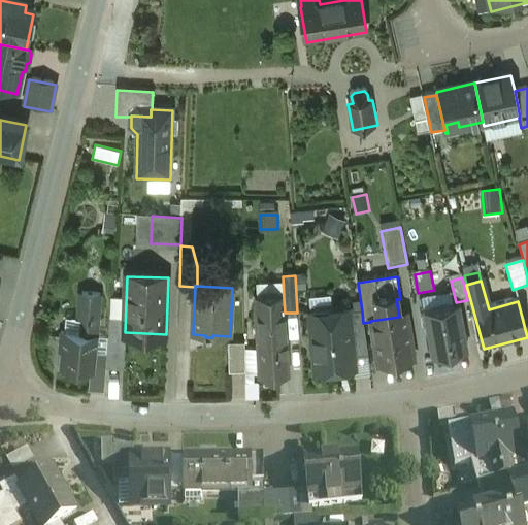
[(100,297),(84,296),(80,337),(97,338),(100,297)]
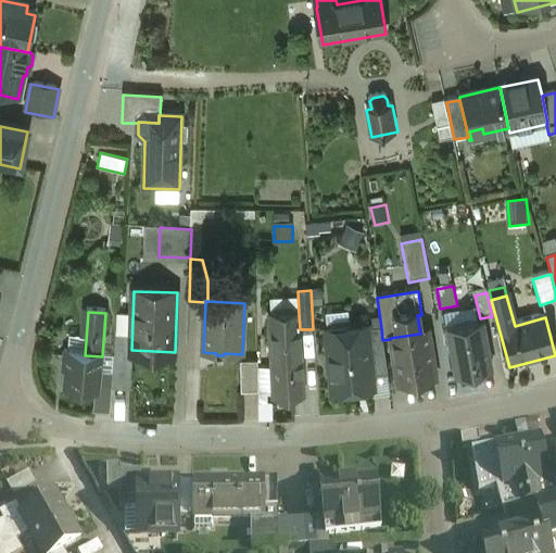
[(299,315),(268,317),(272,363),(303,361),(300,329),(299,315)]
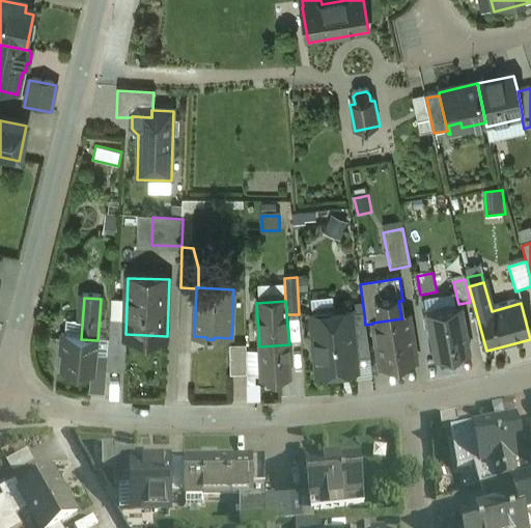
[(127,305),(112,304),(109,342),(127,343),(126,336),(126,334),(127,305)]
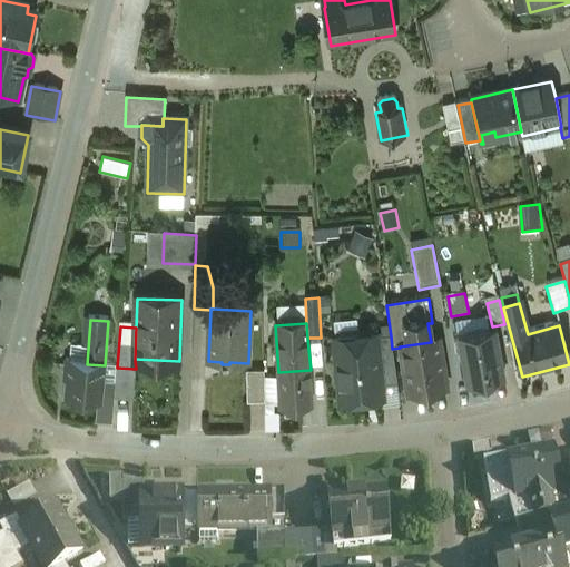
[(495,332),(460,338),(469,388),(503,382),(495,332)]
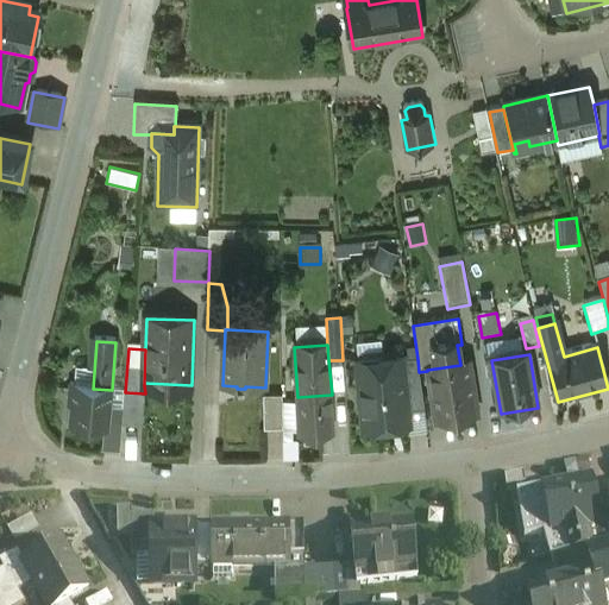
[(401,358),(356,364),(364,430),(409,424),(407,403),(401,361),(401,358)]
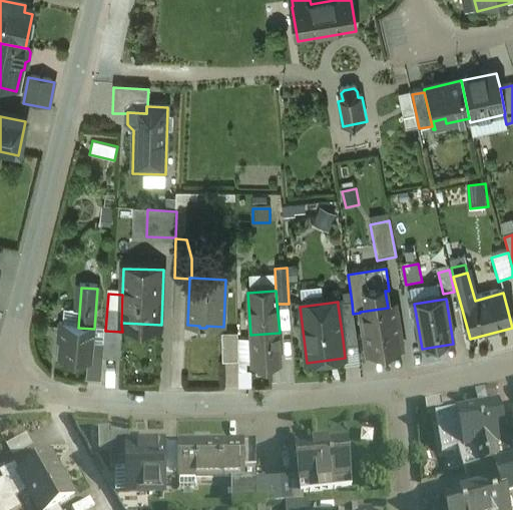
[(352,303),(338,305),(343,340),(356,338),(353,314),(352,303)]
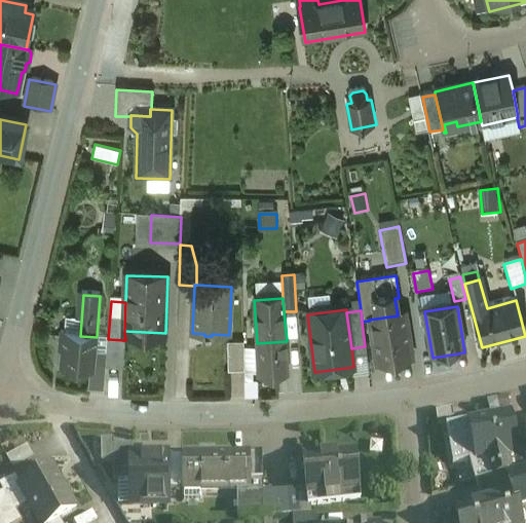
[(398,315),(369,320),(369,321),(376,366),(412,361),(405,314),(398,315)]
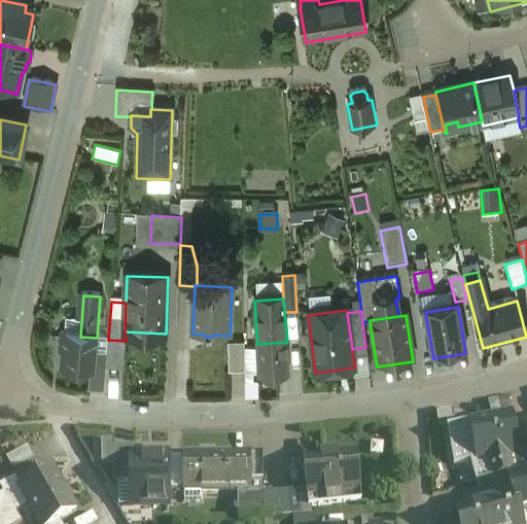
[(80,337),(62,335),(62,346),(64,346),(62,371),(94,374),(97,338),(80,337)]
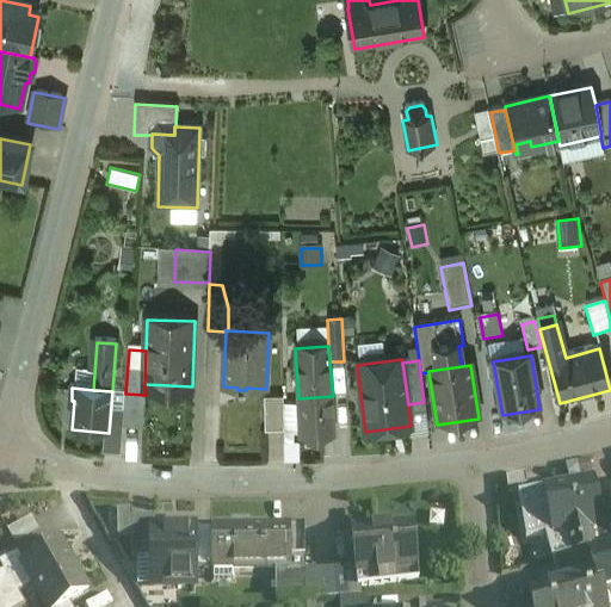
[(146,395),(125,394),(123,426),(143,428),(146,395)]
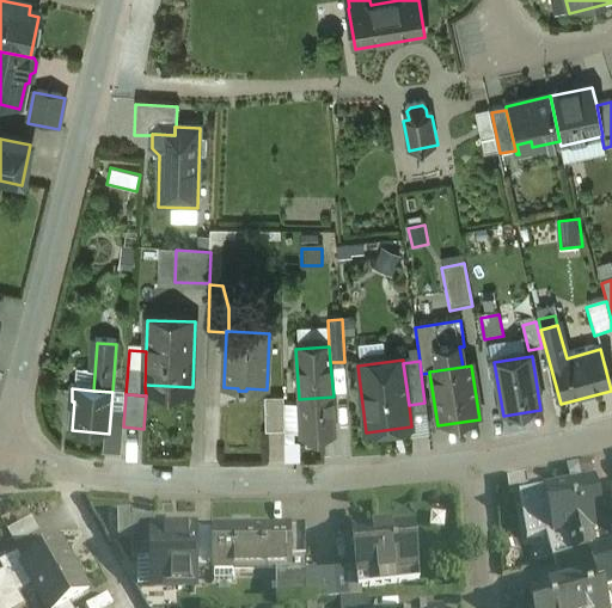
[(334,397),(299,399),(301,440),(336,437),(334,397)]
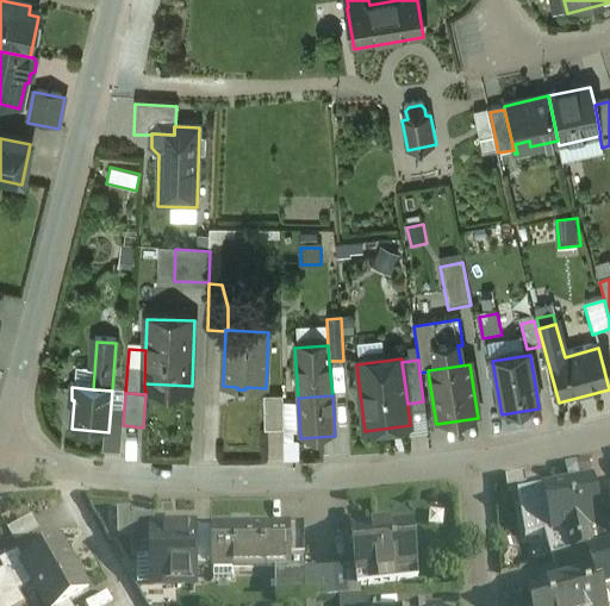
[(284,432),(282,398),(266,399),(266,432),(284,432)]
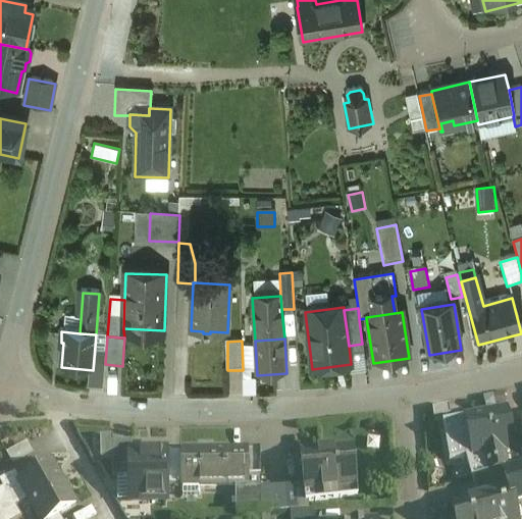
[(455,416),(453,405),(429,409),(431,421),(455,416)]
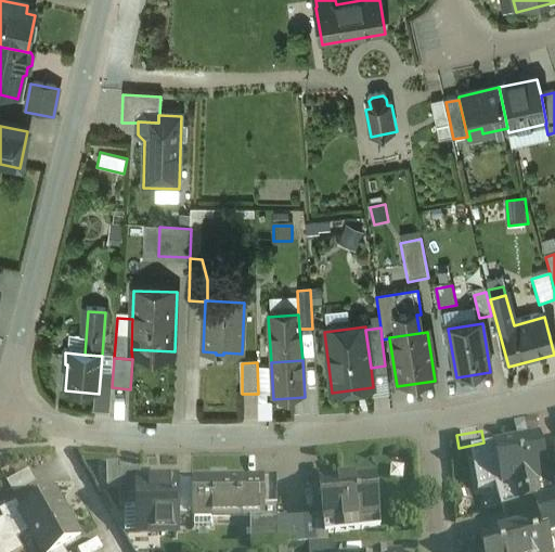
[(539,441),(516,446),(528,506),(554,499),(554,474),(554,475),(554,484),(547,486),(539,441)]
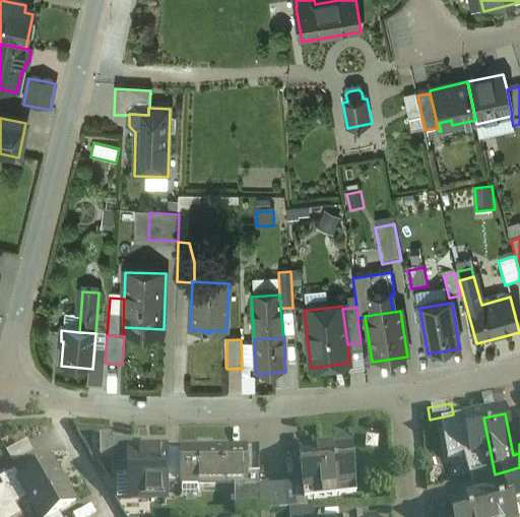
[(483,417),(483,416),(461,421),(440,425),(443,438),(444,445),(444,449),(446,457),(447,463),(463,460),(469,481),(495,474),(483,417)]
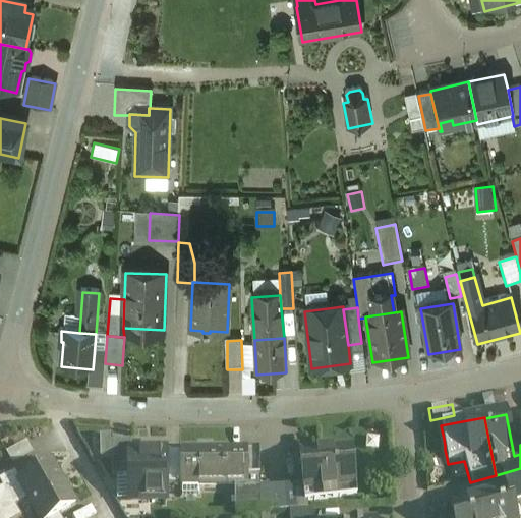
[(113,440),(101,440),(101,463),(112,463),(112,445),(113,445),(113,440)]
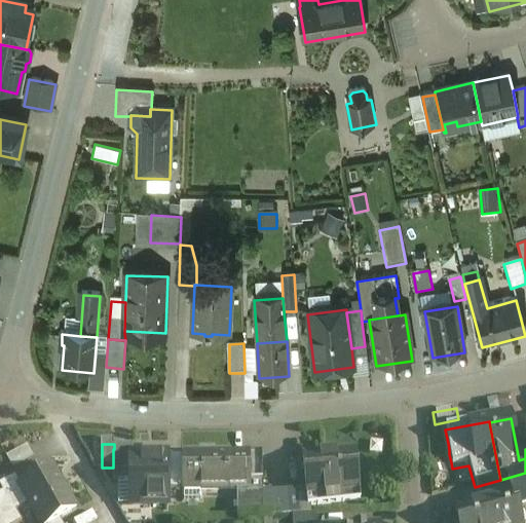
[(114,449),(113,449),(113,468),(113,485),(132,485),(132,453),(132,449),(114,449)]
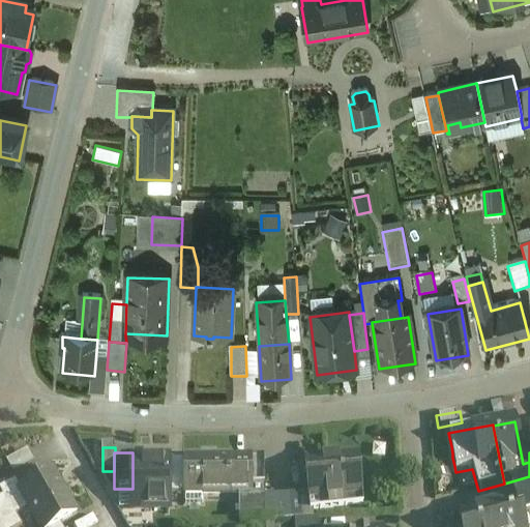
[(33,465),(27,455),(6,466),(12,476),(33,465)]
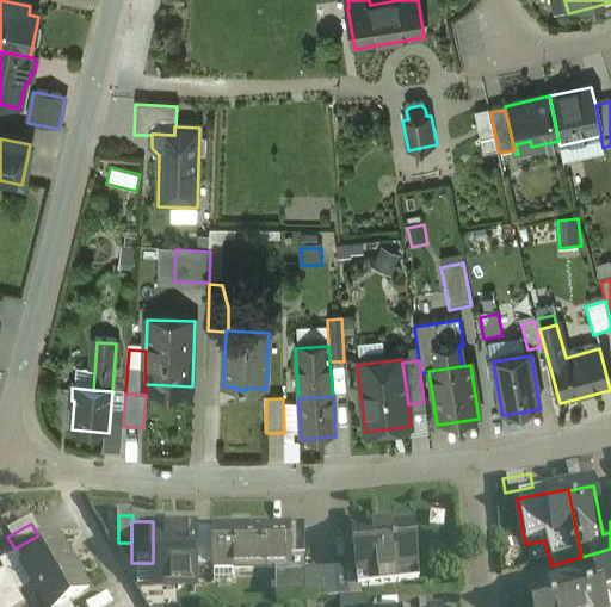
[(192,531),(162,531),(162,526),(153,526),(153,563),(153,592),(193,589),(193,574),(192,533),(192,531)]
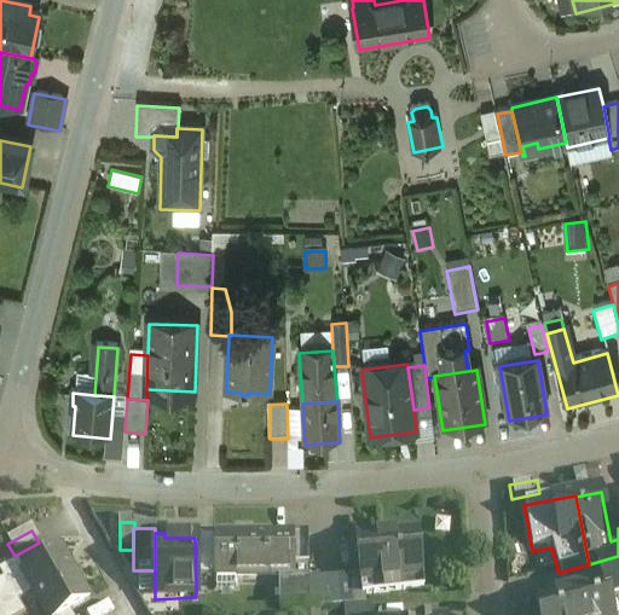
[(417,535),(357,541),(362,587),(372,586),(374,597),(423,592),(417,535)]
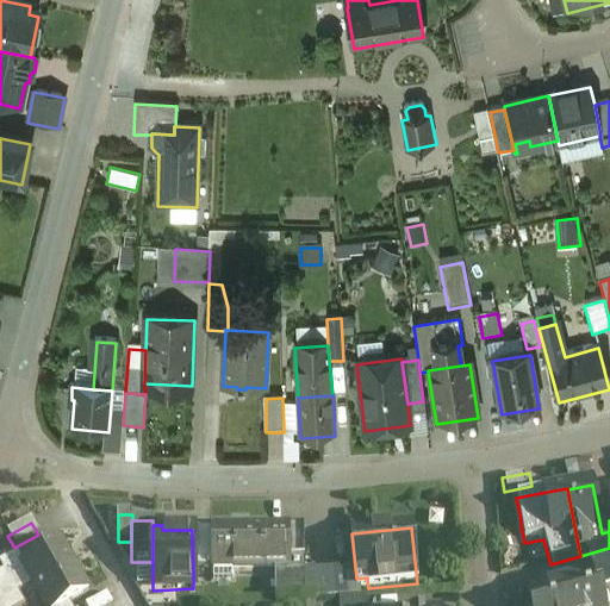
[(290,530),(210,532),(211,573),(212,573),(212,568),(232,568),(232,572),(279,570),(291,570),(291,561),(290,530)]
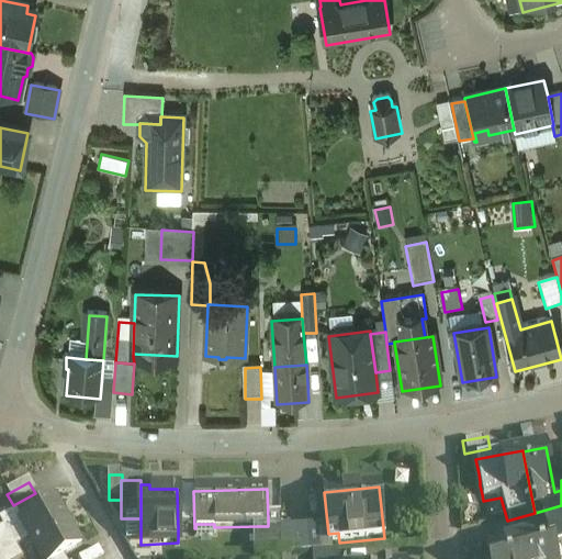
[(279,489),(267,489),(268,517),(280,516),(279,489)]
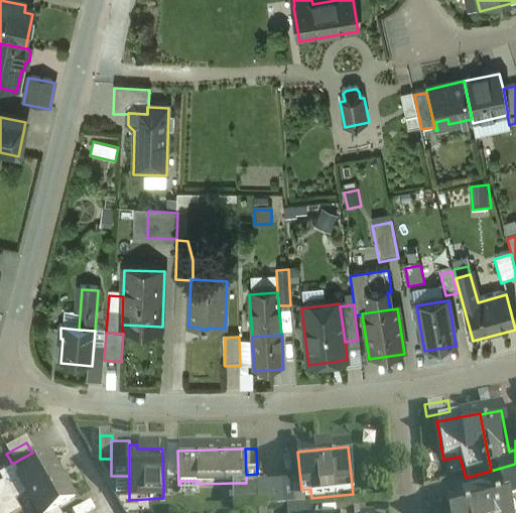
[(177,451),(162,451),(163,485),(178,485),(177,451)]
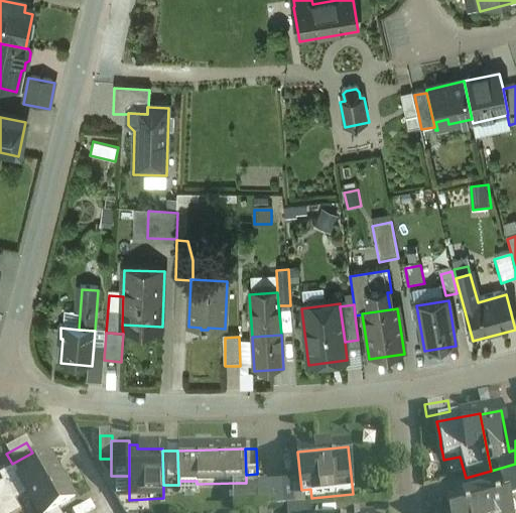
[(75,504),(50,462),(19,480),(18,480),(28,499),(35,512),(47,512),(53,509),(55,512),(60,512),(75,504)]
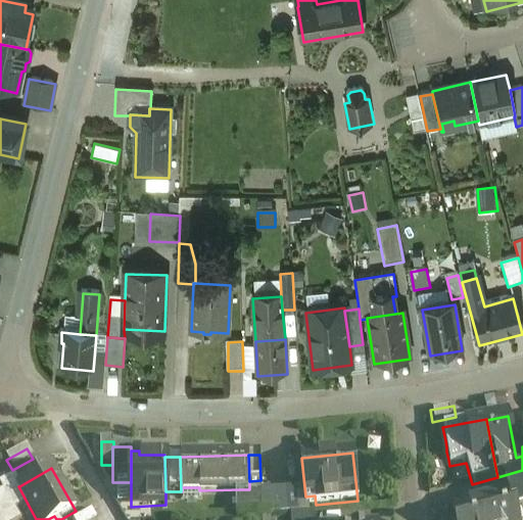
[(472,484),(474,491),(477,503),(477,504),(492,500),(497,519),(514,519),(512,512),(522,509),(522,470),(497,477),(472,484)]
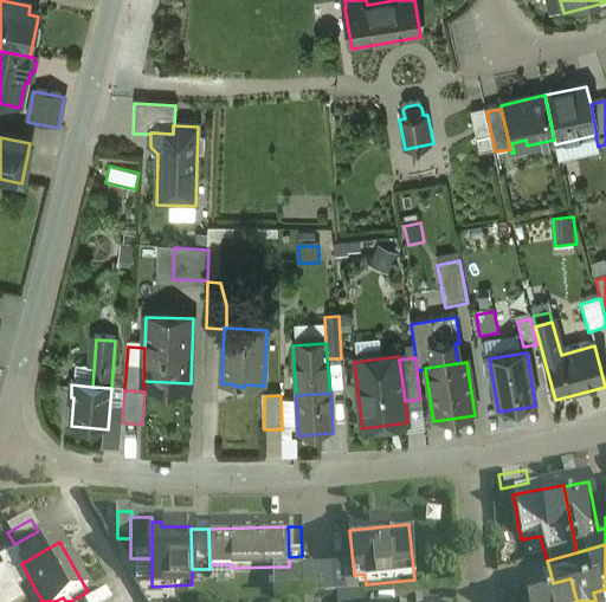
[(0,567),(2,571),(0,573),(0,601),(23,601),(19,594),(33,586),(21,563),(23,563),(17,552),(0,562),(0,567)]
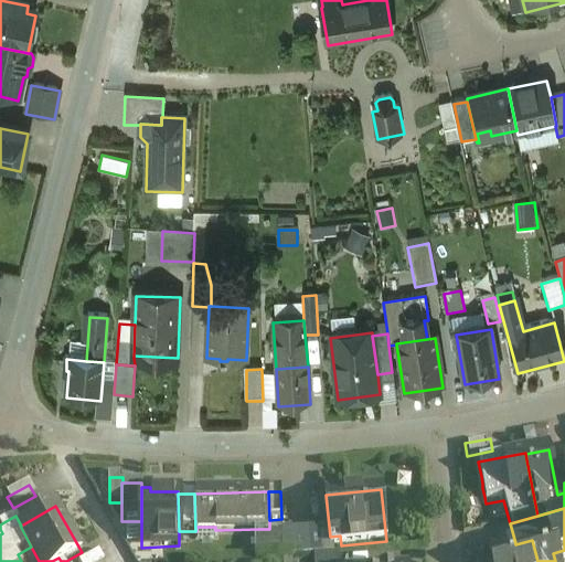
[(269,529),(258,529),(259,555),(283,554),(281,519),(269,520),(269,529)]
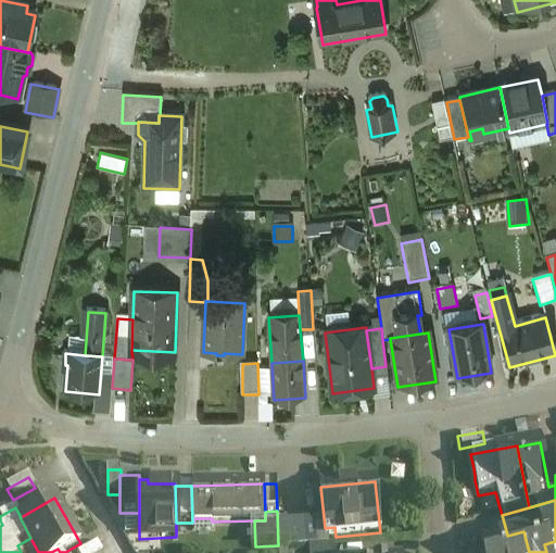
[(318,522),(301,523),(302,548),(310,548),(319,547),(318,522)]
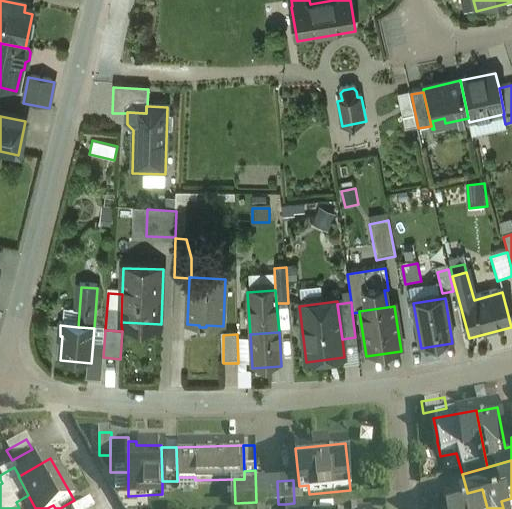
[(277,481),(263,482),(265,505),(278,504),(277,481)]
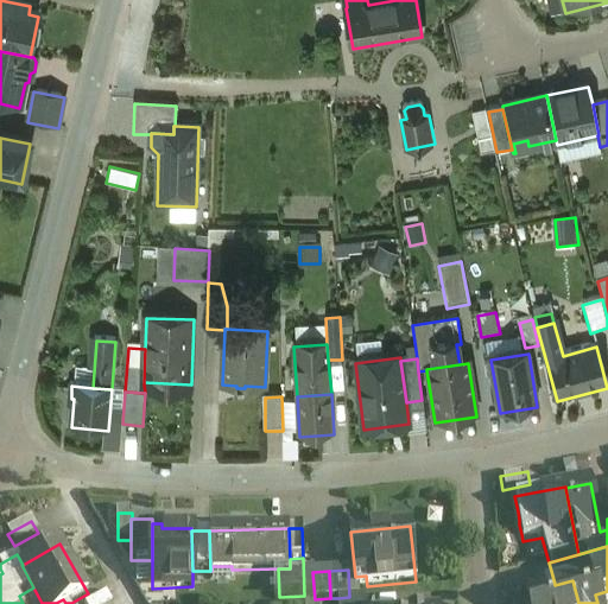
[(555,584),(525,592),(527,603),(578,603),(572,580),(555,585),(555,584)]
